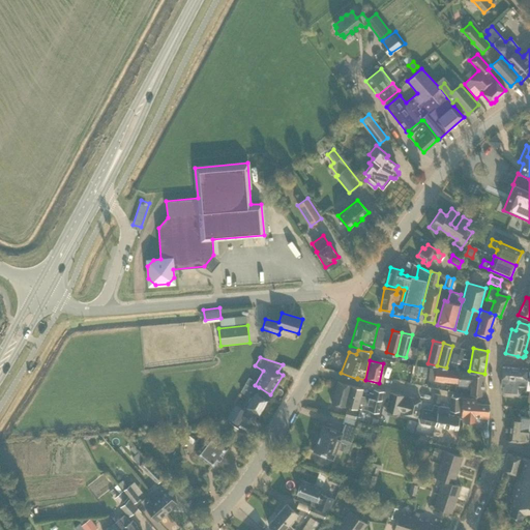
[(459,372),(436,369),(430,367),(428,379),(458,383),(458,385),(471,386),(470,394),(482,395),(484,374),(459,372)]
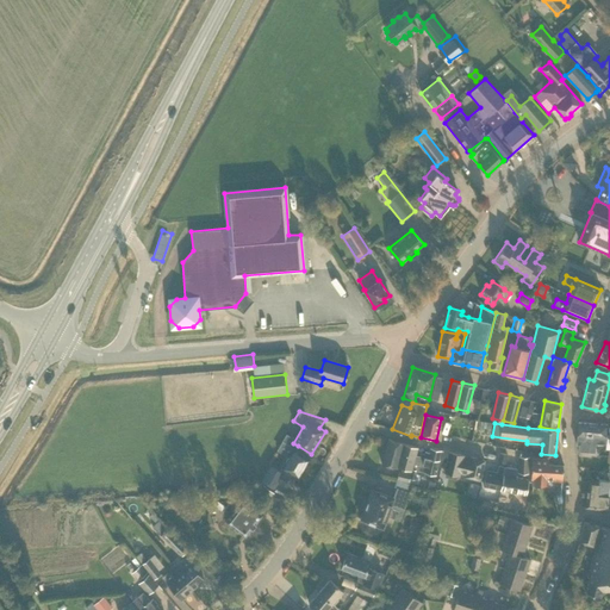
[(609,450),(609,434),(607,434),(608,425),(578,423),(577,444),(579,444),(578,450),(587,452),(595,453),(596,443),(607,444),(605,450),(609,450)]
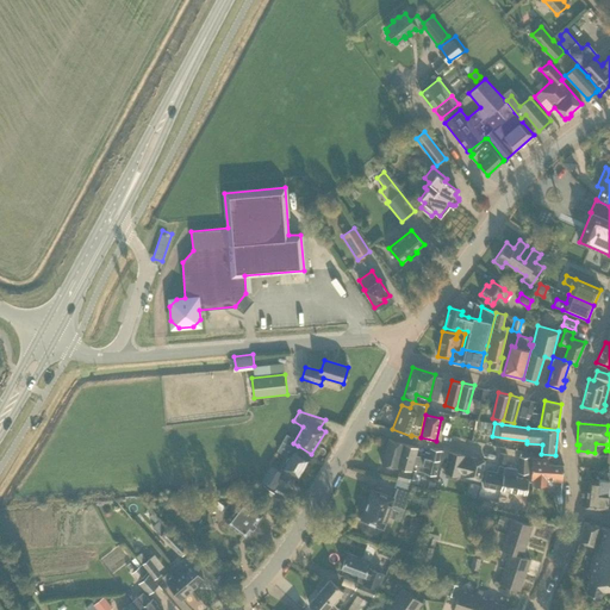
[(409,478),(416,455),(418,448),(388,440),(381,464),(397,468),(397,467),(405,470),(404,472),(398,471),(397,479),(408,483),(409,478)]
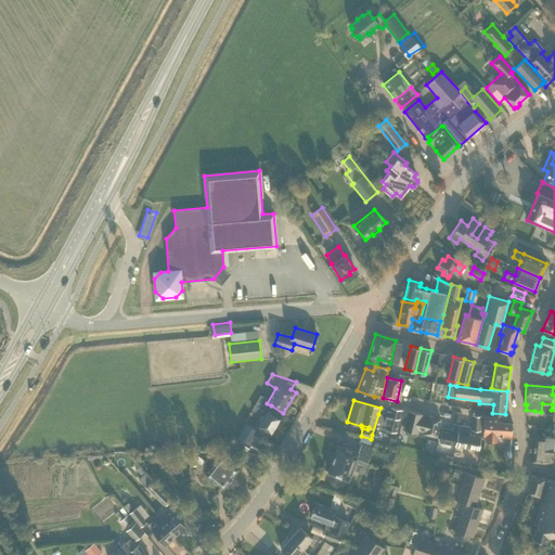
[(378,414),(372,435),(377,437),(379,428),(385,429),(397,433),(399,418),(401,410),(391,408),(390,412),(387,411),(386,413),(383,412),(382,415),(378,414)]
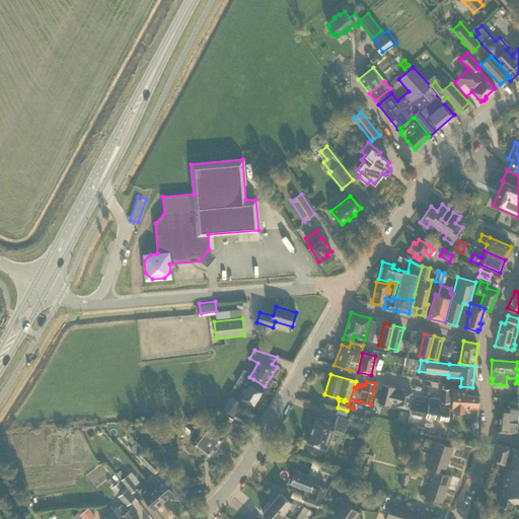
[(253,405),(262,390),(248,383),(237,401),(230,396),(223,409),(233,415),(236,410),(235,409),(237,405),(243,410),(247,402),(253,405)]
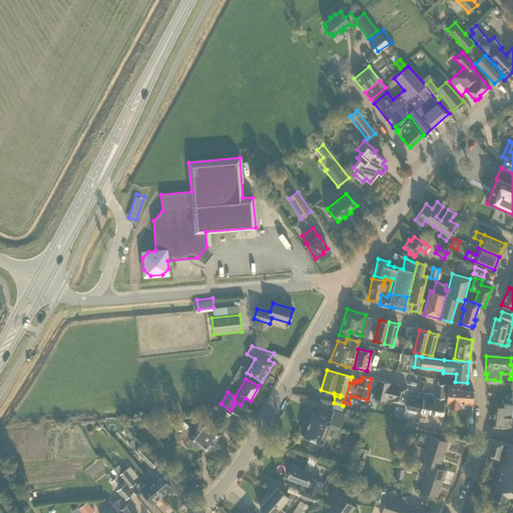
[(390,398),(392,390),(389,389),(390,383),(377,380),(373,397),(374,397),(374,401),(384,403),(386,400),(387,397),(390,398)]
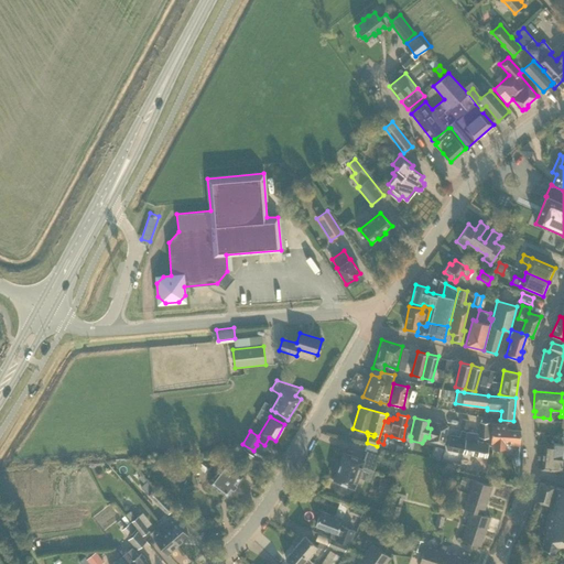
[(467,429),(469,420),(462,419),(461,427),(467,429)]
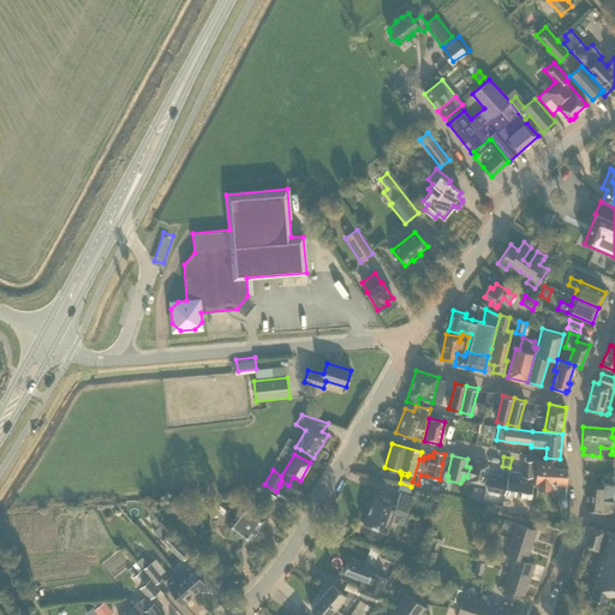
[(532,477),(533,460),(523,460),(523,477),(532,477)]
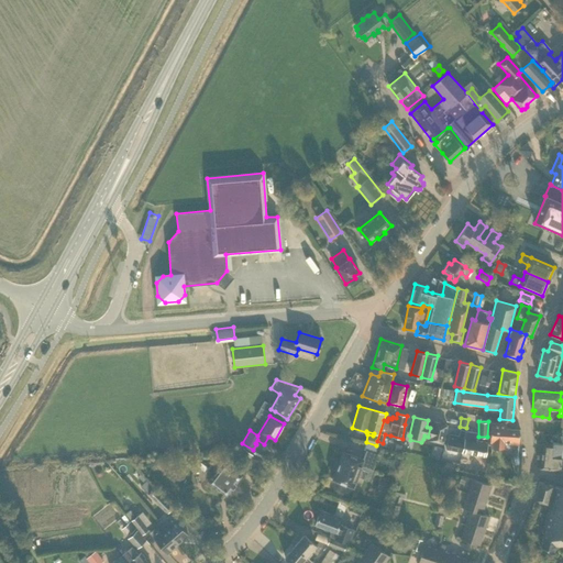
[(442,443),(446,424),(434,422),(432,428),(430,428),(428,437),(430,438),(430,440),(442,443)]
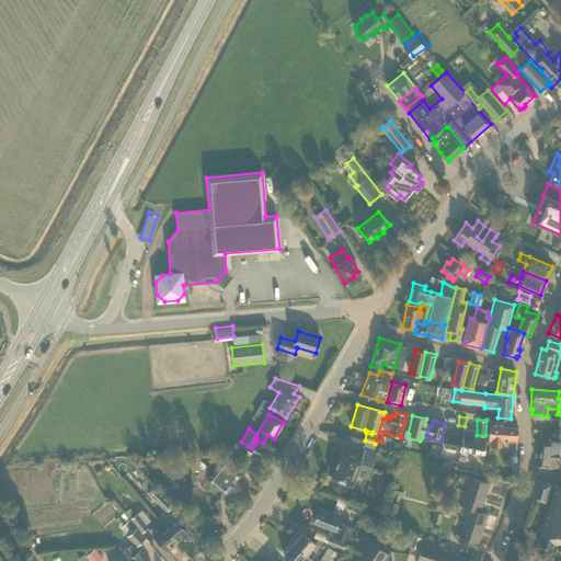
[(516,443),(517,427),(505,426),(505,422),(490,421),(488,441),(490,441),(490,446),(503,447),(503,442),(516,443)]
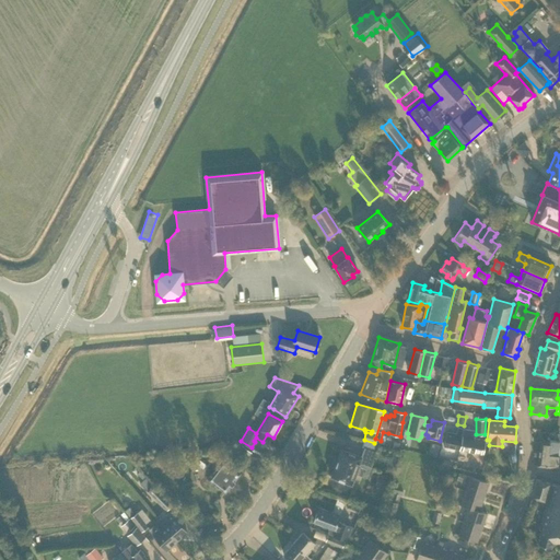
[(482,454),(485,441),(473,439),(474,431),(463,429),(459,450),(482,454)]
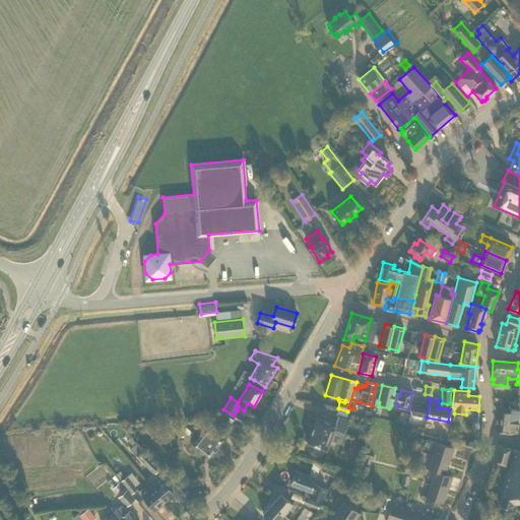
[(426,417),(429,403),(415,400),(411,414),(426,417)]
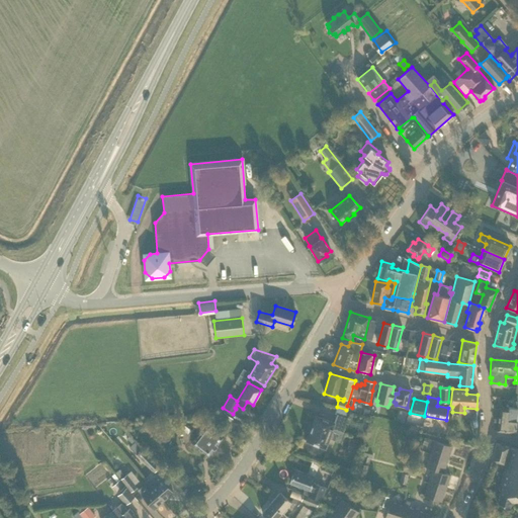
[(516,421),(517,402),(512,401),(512,408),(509,407),(506,406),(506,408),(500,408),(497,431),(515,433),(516,421)]
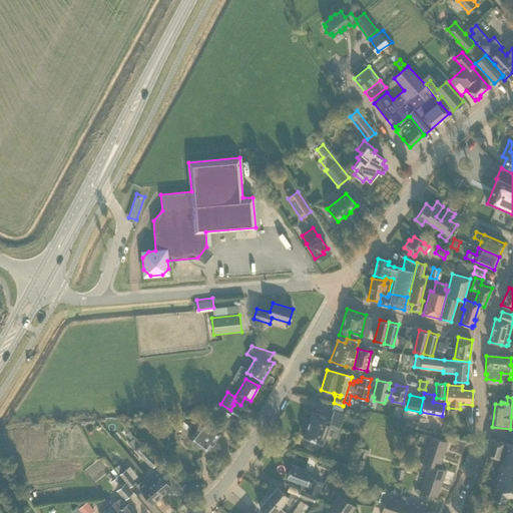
[(230,415),(221,408),(214,417),(223,424),(230,415)]
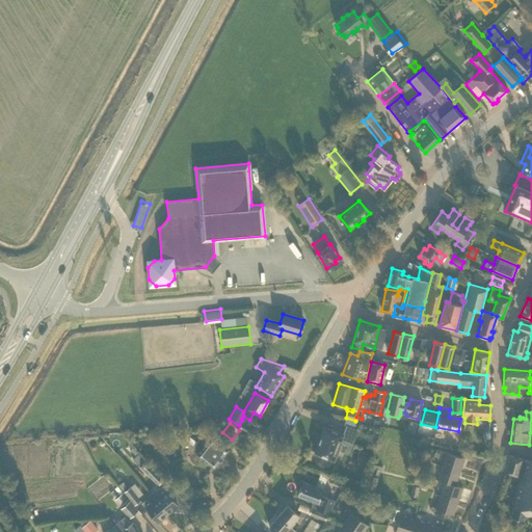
[(351,447),(357,430),(346,426),(343,434),(324,427),(314,453),(334,460),(338,450),(345,453),(347,446),(351,447)]
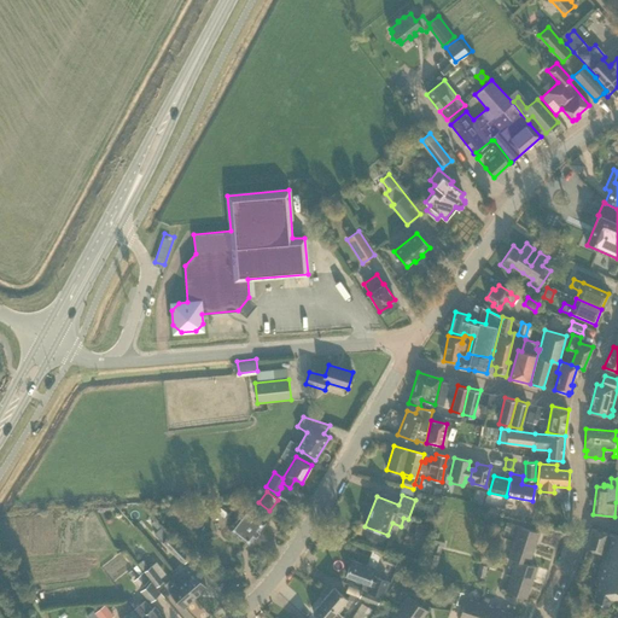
[(245,507),(239,501),(226,518),(232,524),(229,528),(249,543),(264,522),(245,507)]
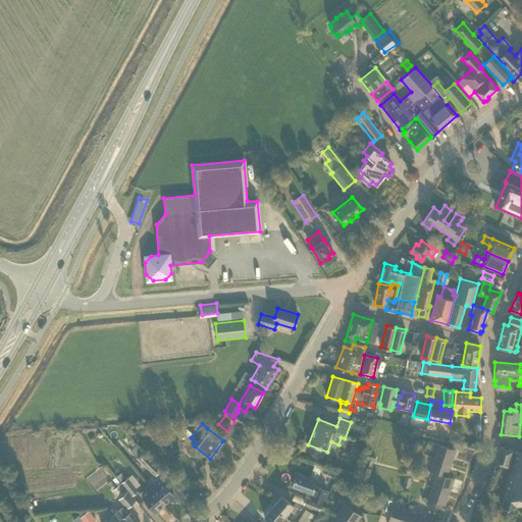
[(433,458),(451,464),(456,450),(437,445),(433,458)]
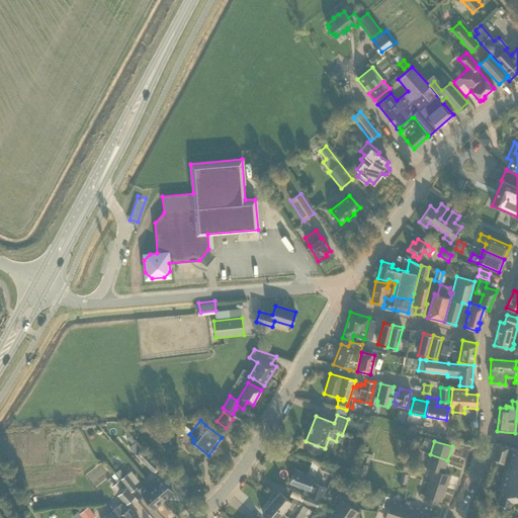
[(504,464),(509,447),(496,443),(491,460),(504,464)]
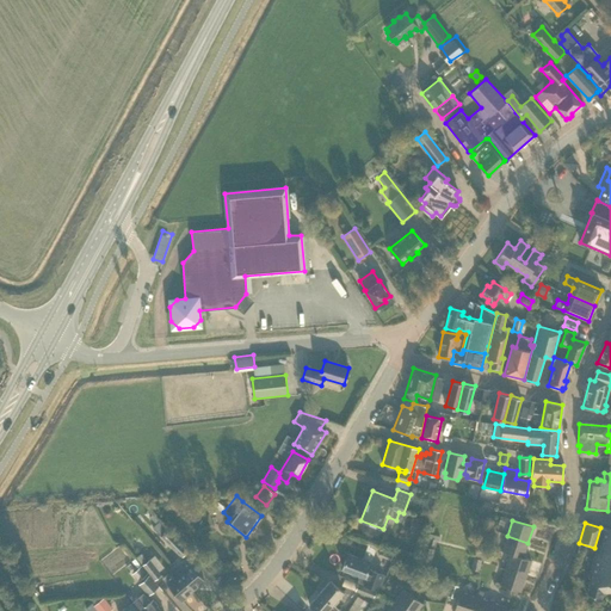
[(610,530),(603,528),(588,578),(591,579),(586,594),(600,598),(603,593),(610,594),(610,530)]
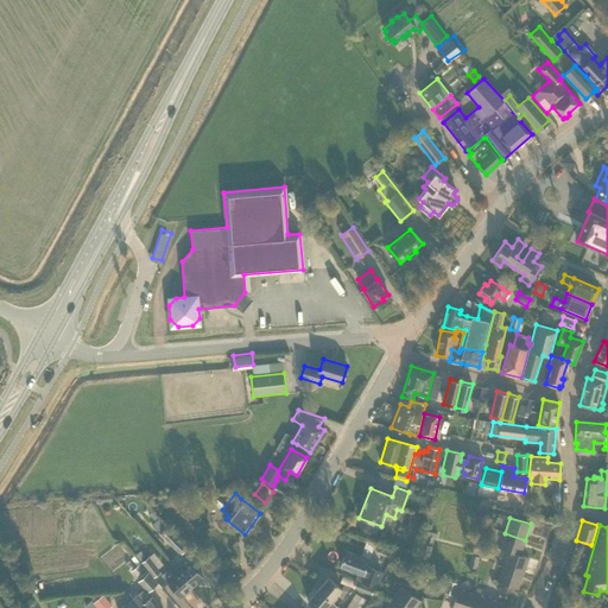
[(172,536),(165,527),(159,533),(166,540),(181,555),(187,549),(173,534),(172,536)]
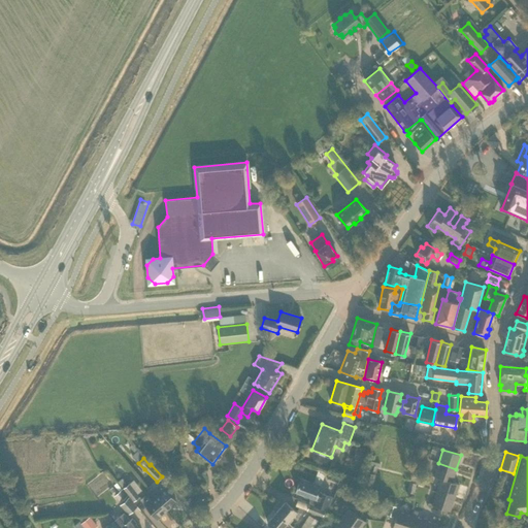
[(452,483),(452,482),(456,469),(438,463),(433,476),(440,479),(452,483)]
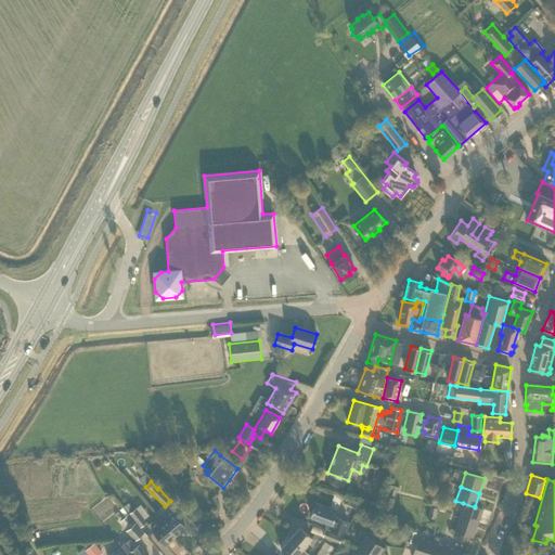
[(391,511),(395,499),(385,497),(383,507),(383,508),(382,515),(389,517),(390,510),(391,511)]
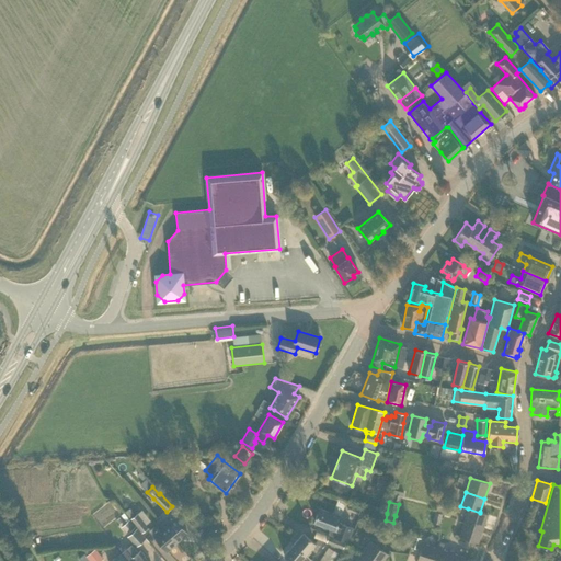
[(129,507),(125,512),(129,517),(135,513),(129,507)]
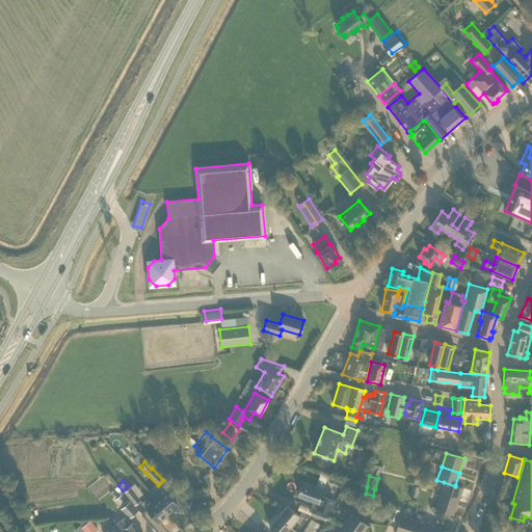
[(326,498),(320,496),(322,489),(303,482),(298,495),(307,498),(312,500),(312,507),(328,513),(333,500),(326,498)]
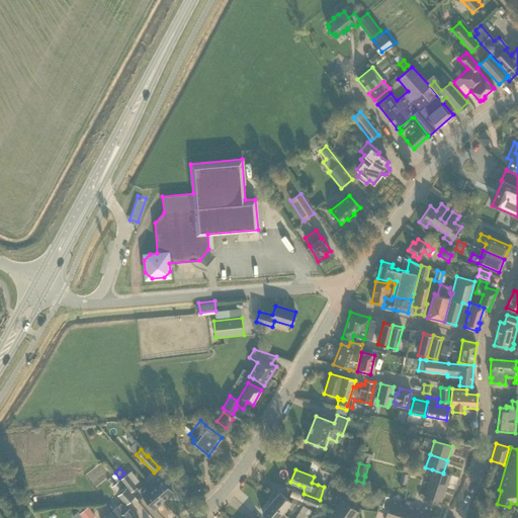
[(450,476),(443,472),(443,473),(432,469),(428,483),(445,489),(450,476)]
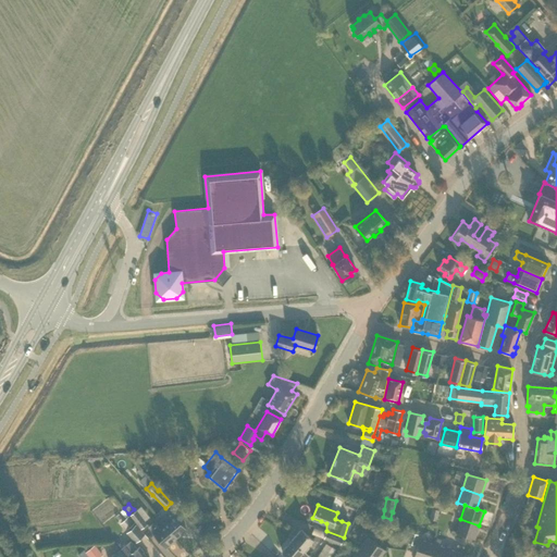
[(430,519),(436,521),(438,510),(432,508),(430,519)]
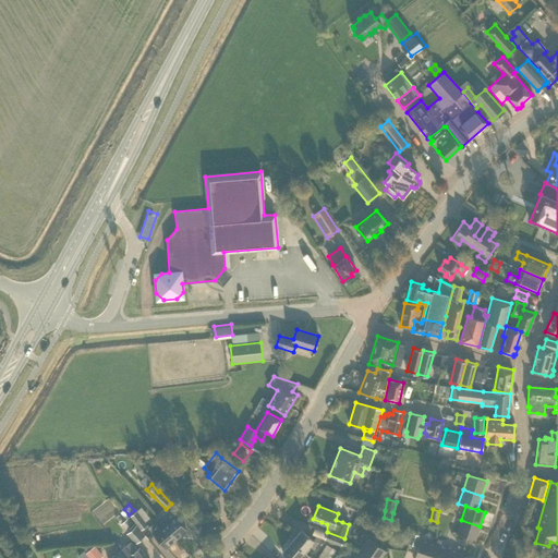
[(141,530),(147,524),(136,511),(130,516),(141,530)]
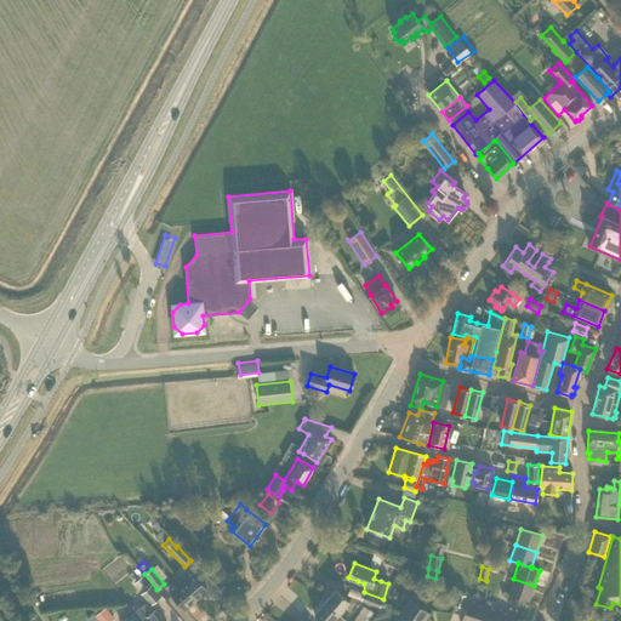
[(182,584),(195,600),(208,591),(188,569),(182,573),(187,579),(182,584)]
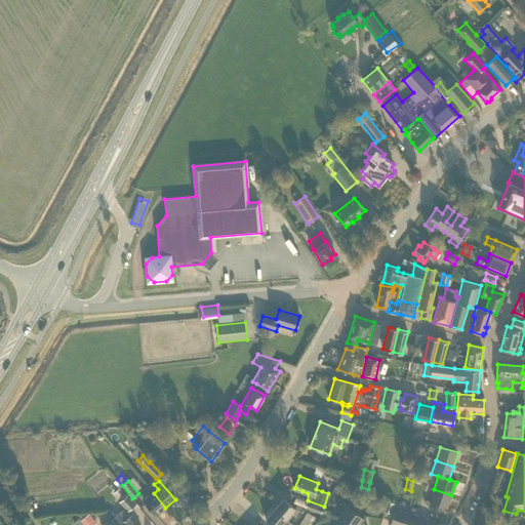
[(120,498),(125,493),(120,487),(119,488),(114,492),(120,498)]
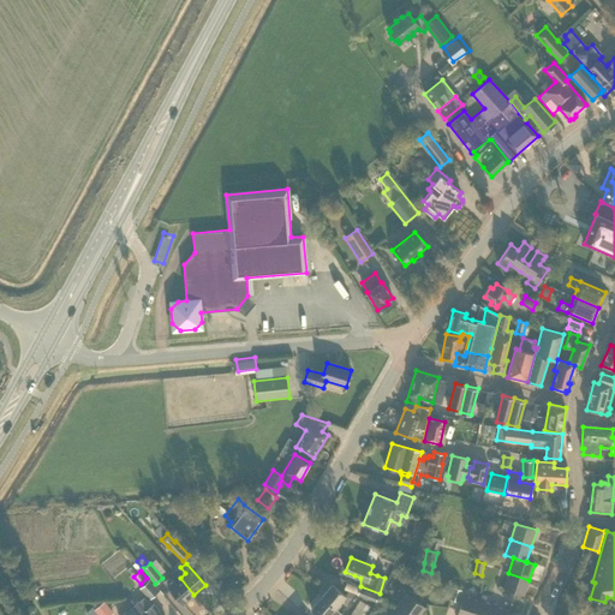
[(524,596),(529,580),(508,573),(502,589),(524,596)]
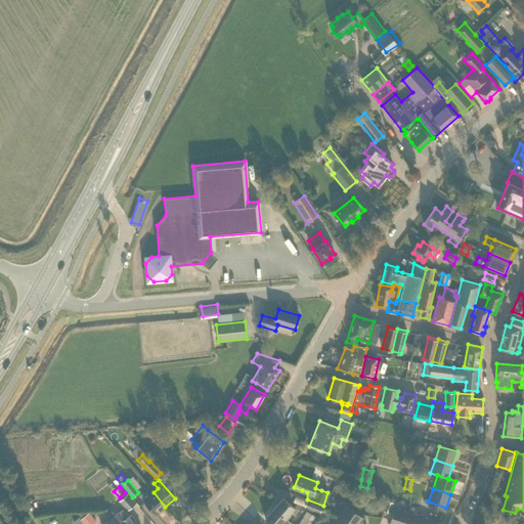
[(165,507),(154,492),(148,496),(144,492),(139,496),(156,515),(165,507)]
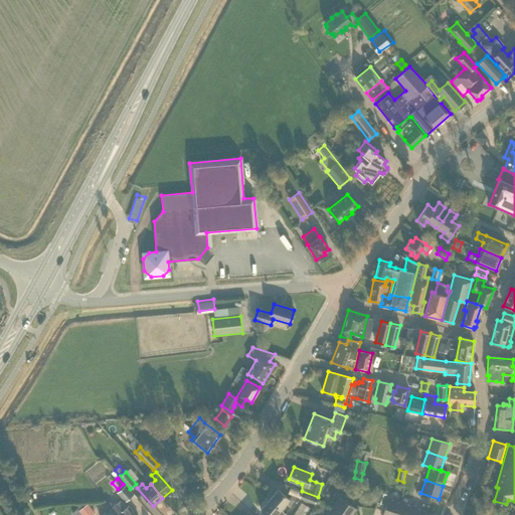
[(125,502),(133,494),(125,485),(117,493),(125,502)]
